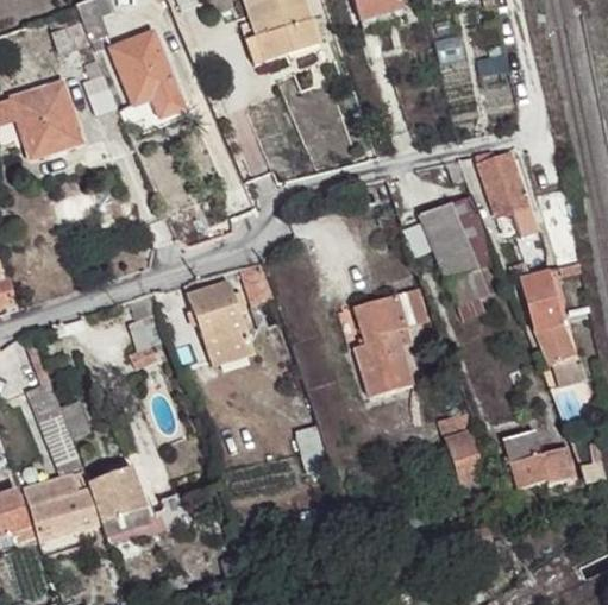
[(76,4),(93,41),(107,35),(100,14),(94,0),(86,0),(76,4)]
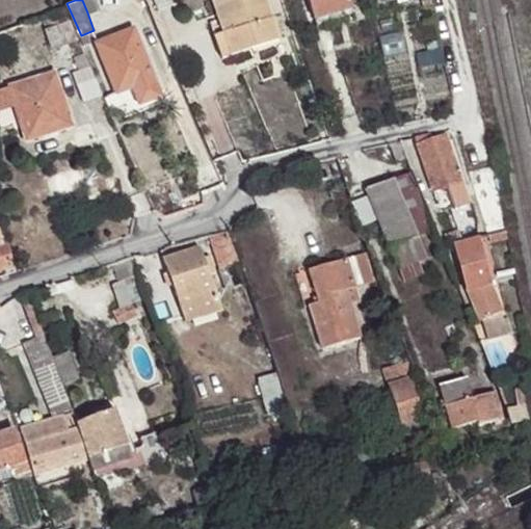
[(82,0),(87,12),(98,9),(94,0),(82,0)]
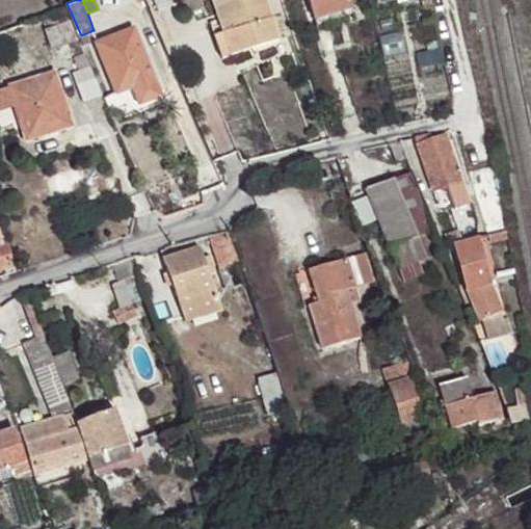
[(154,0),(158,9),(176,1),(176,0),(154,0)]
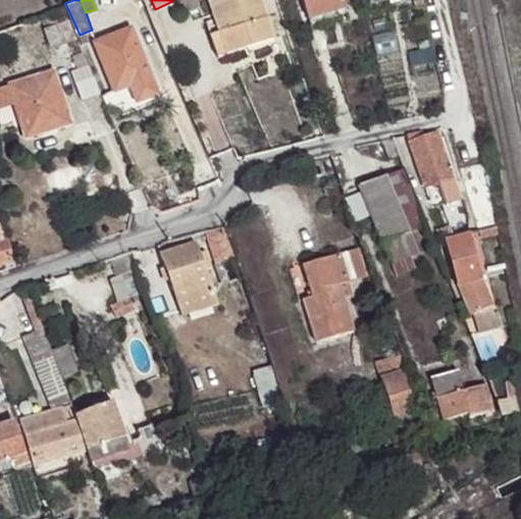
[(220,30),(227,53),(273,37),(260,0),(209,0),(218,21),(223,20),(225,28),(220,30)]
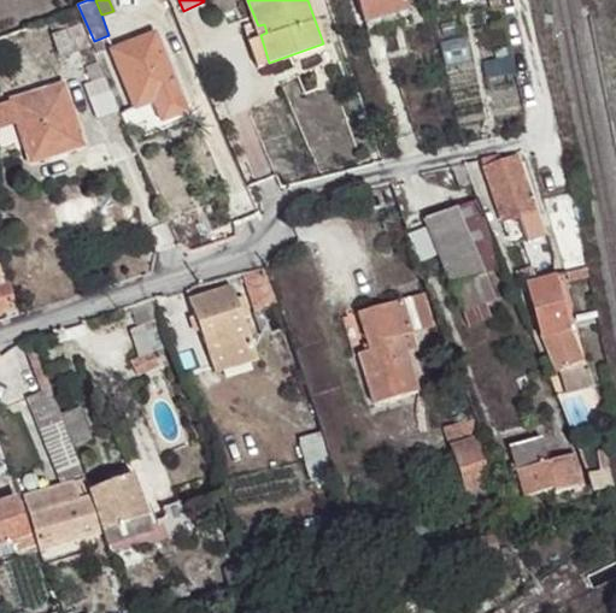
[(358,0),(367,21),(410,5),(408,0),(358,0)]
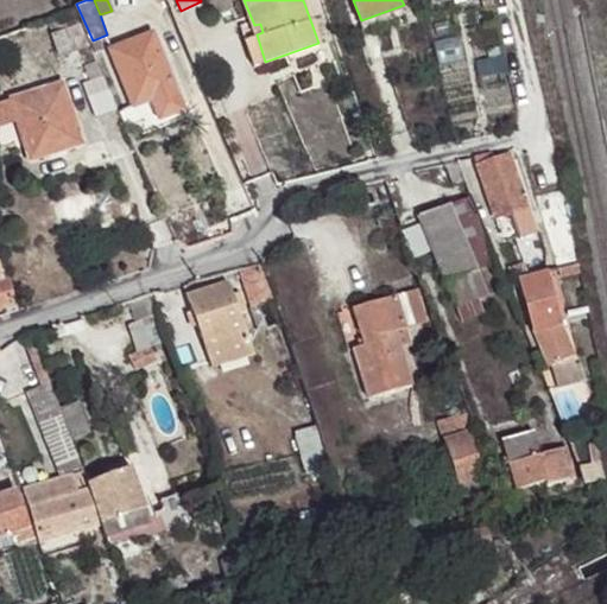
[(52,31),(58,53),(89,45),(82,21),(52,31)]
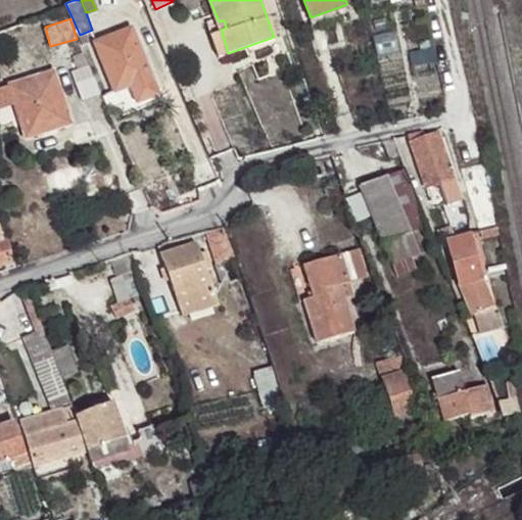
[(219,56),(228,53),(221,30),(226,28),(224,20),(219,21),(214,24),(211,18),(205,19),(219,56)]
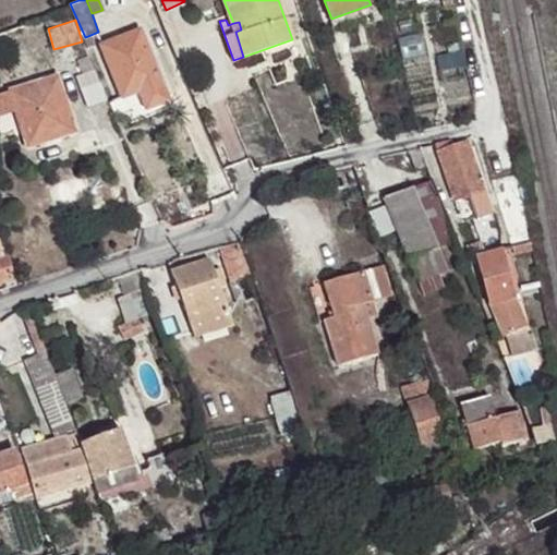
[(136,91),(160,81),(140,27),(98,43),(120,96),(136,91)]
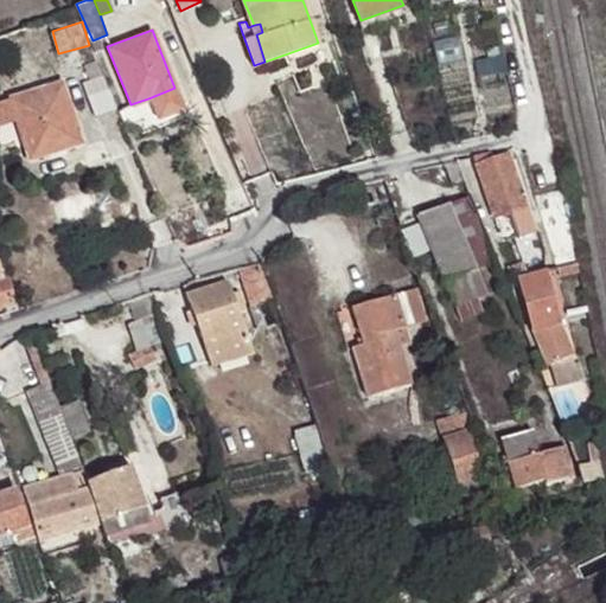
[(96,123),(115,117),(101,74),(83,79),(96,123)]
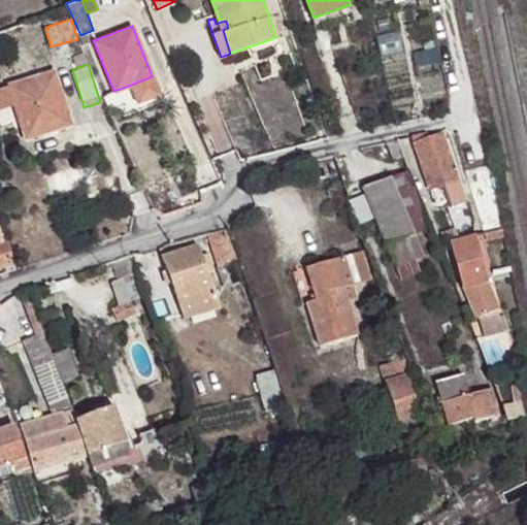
[(70,124),(61,94),(56,76),(54,70),(8,84),(13,100),(22,123),(25,137),(70,124)]
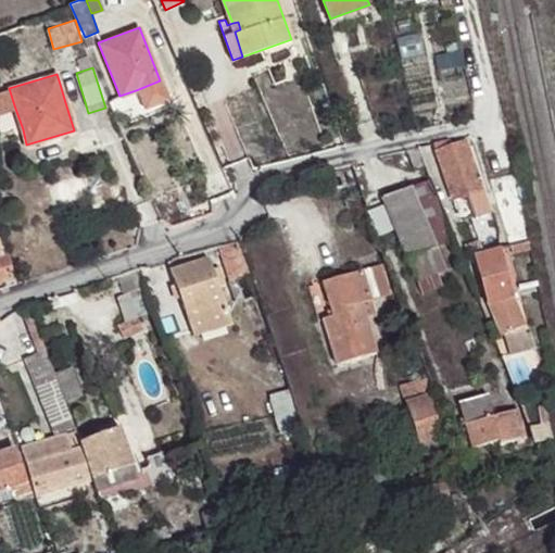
[(59,80),(64,99),(76,96),(71,77),(59,80)]
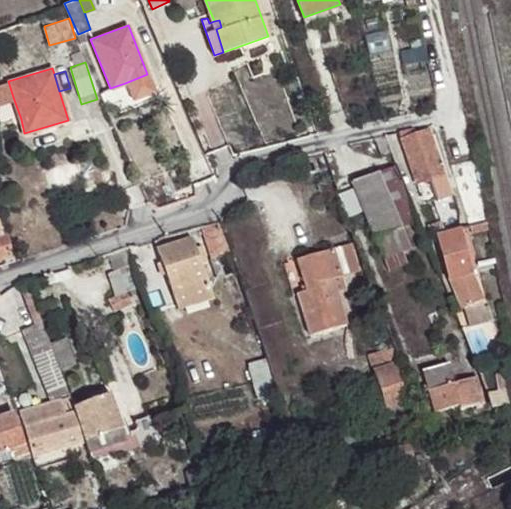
[(154,95),(147,74),(125,83),(132,103),(154,95)]
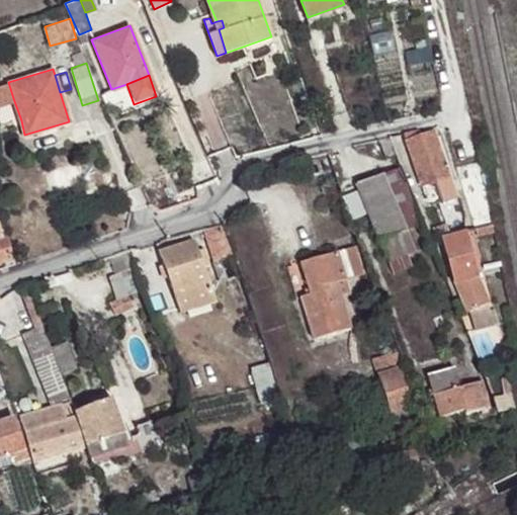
[(12,123),(21,120),(13,98),(5,100),(12,123)]
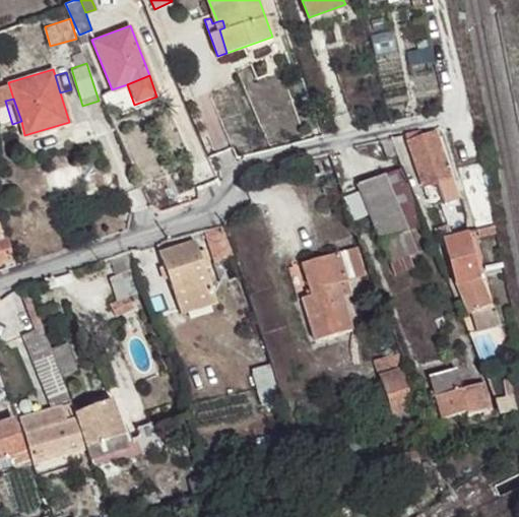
[(413,138),(411,131),(397,135),(401,143),(408,140),(413,138)]
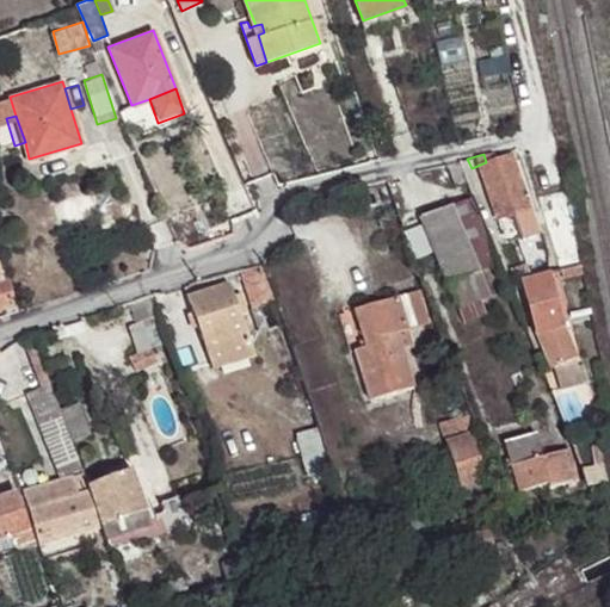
[(511,154),(486,162),(480,165),(498,217),(510,214),(530,205),(511,154)]
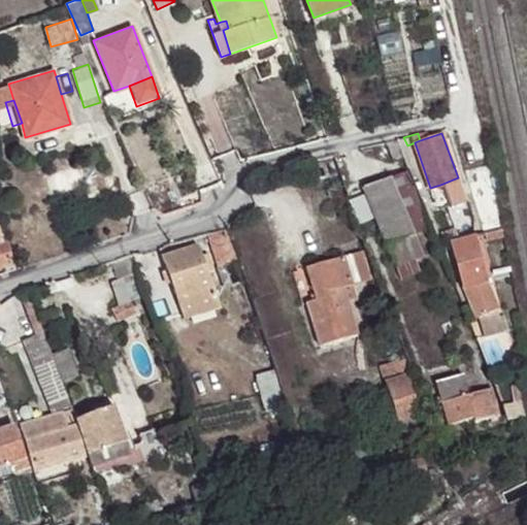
[(397,139),(400,148),(407,145),(403,137),(397,139)]
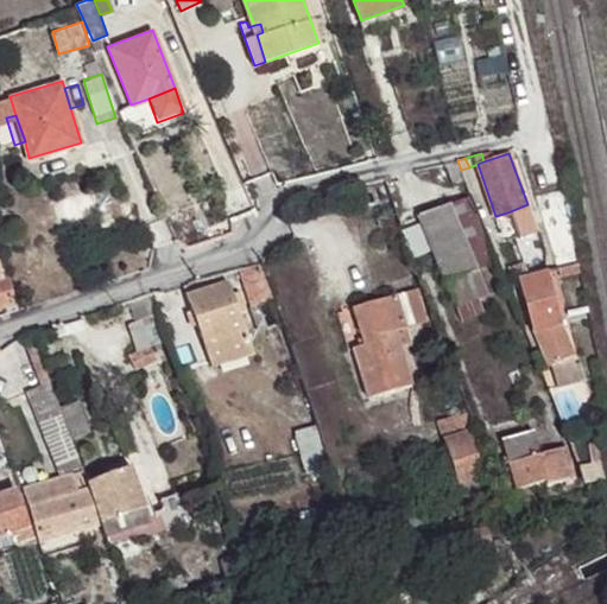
[(468,196),(454,201),(481,268),(494,262),(468,196)]
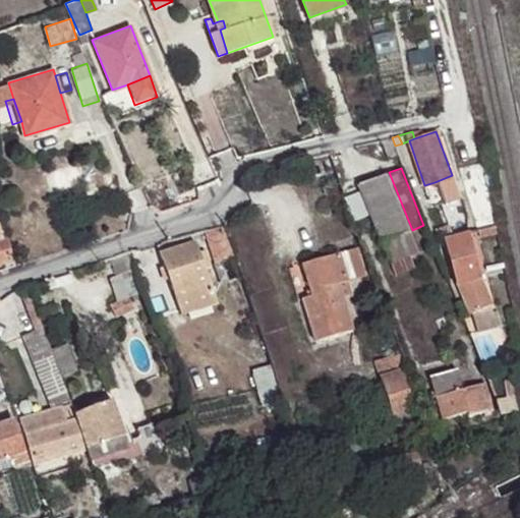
[(412,230),(389,172),(360,183),(384,242),(412,230)]
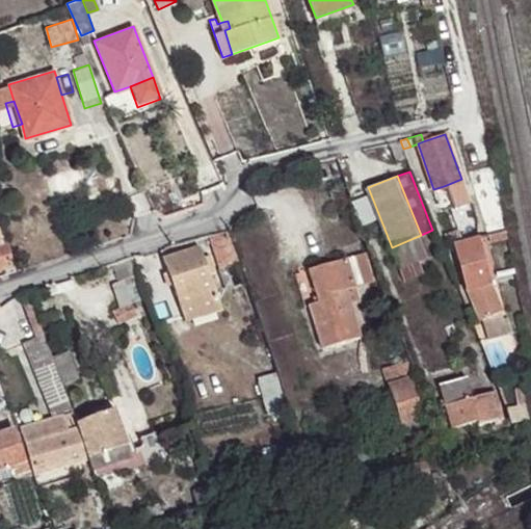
[(469,207),(461,179),(444,186),(452,213),(469,207)]
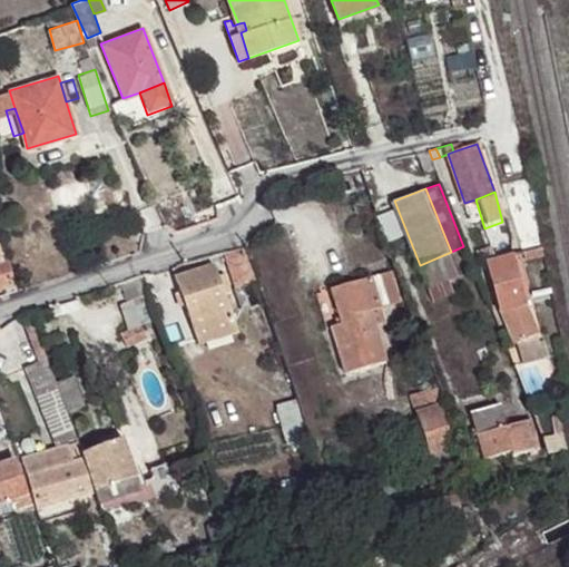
[(0,286),(15,283),(9,256),(5,257),(0,240),(0,286)]
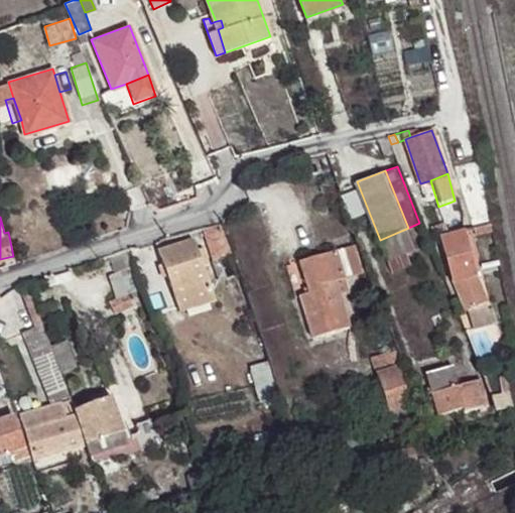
[(451,223),(453,227),(462,223),(459,217),(449,220),(451,223)]
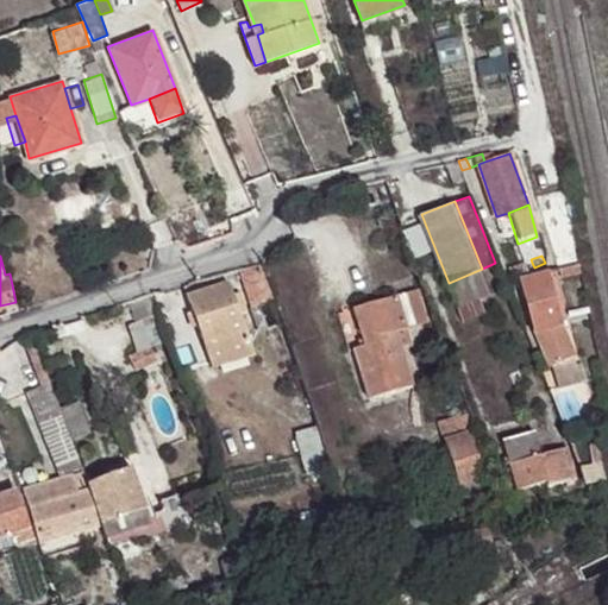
[(259,328),(281,322),(259,262),(240,265),(254,302),(251,303),(259,328)]
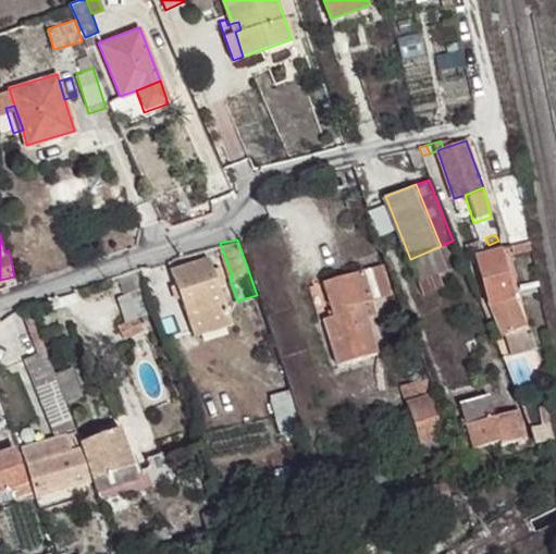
[(468,254),(484,247),(482,243),(480,239),(466,245),(468,254)]
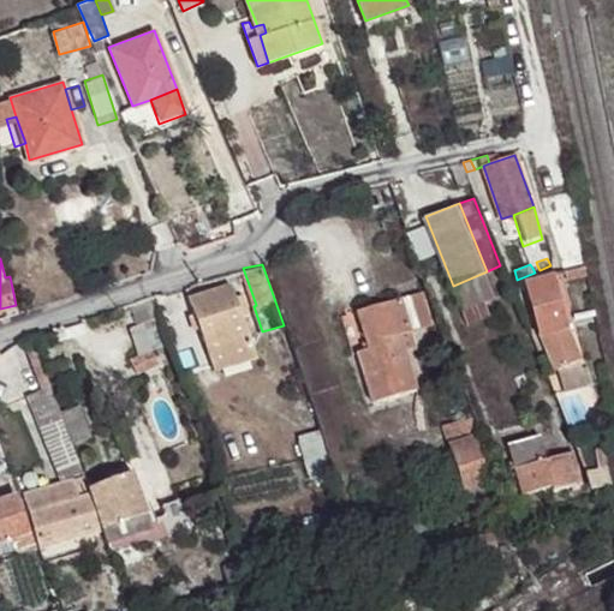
[(512,282),(513,286),(525,283),(549,276),(550,273),(562,270),(562,268),(512,282)]
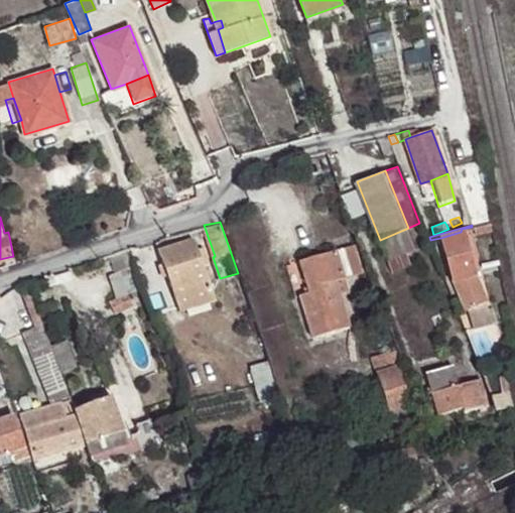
[(408,228),(380,240),(389,259),(406,252),(416,248),(408,228)]
